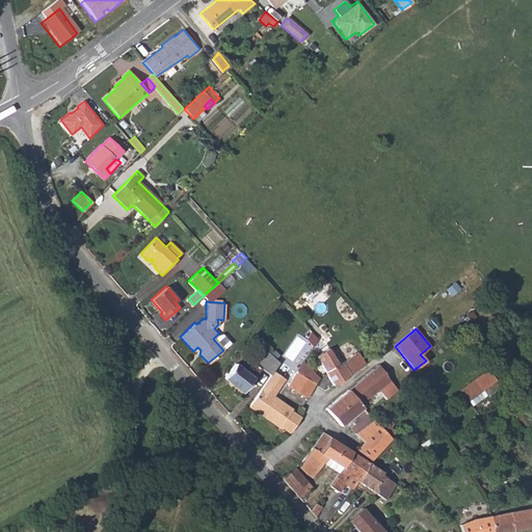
[(307,336),(314,341),(318,336),(311,329),(307,336)]
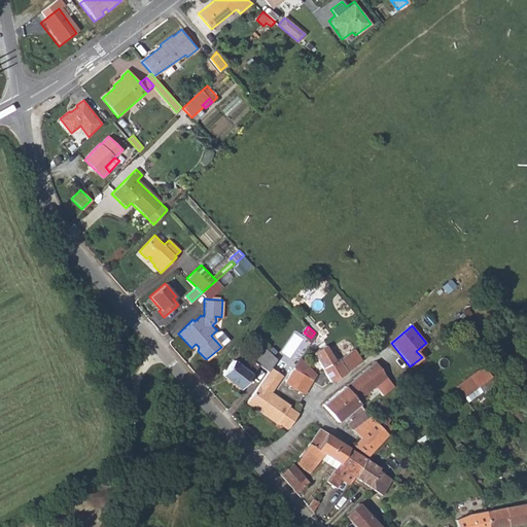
[(322,369),(330,382),(363,360),(356,349),(339,359),(328,342),(313,351),(323,367),(322,369)]
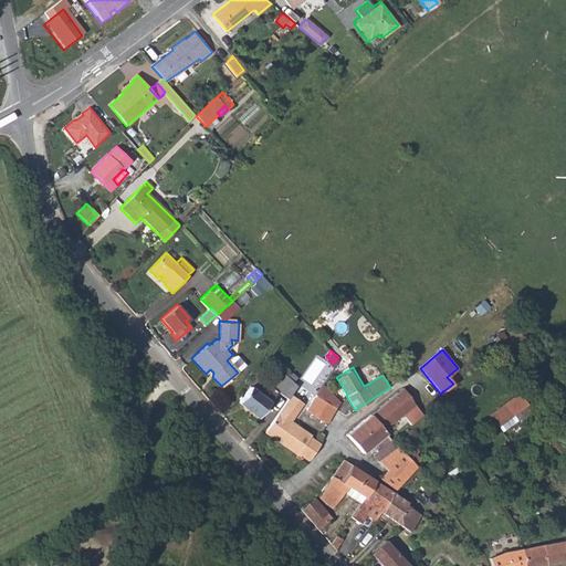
[(272,389),(286,397),(287,395),(295,383),(283,371),(272,389)]
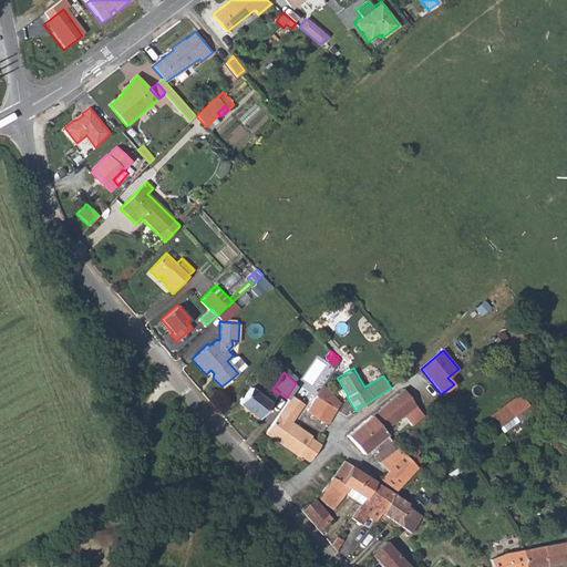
[(341,403),(323,384),(315,397),(337,409),(341,403)]
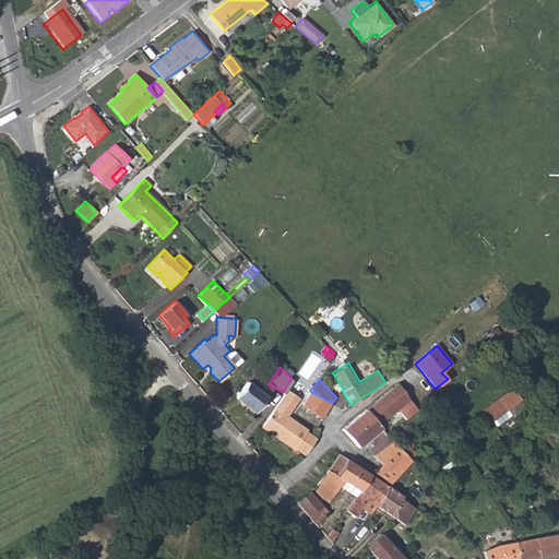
[(265,397),(247,381),(235,395),(253,412),(265,397)]
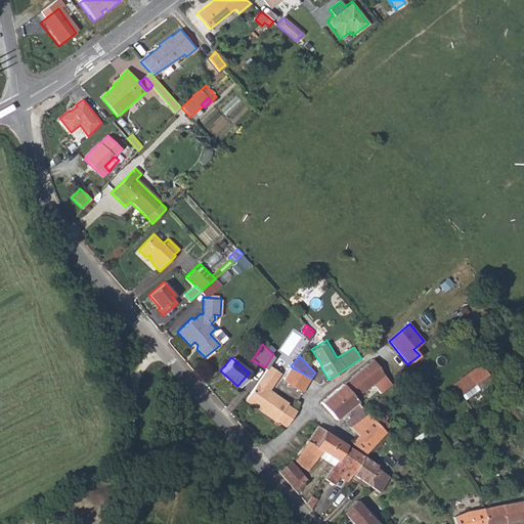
[(390,384),(373,359),(342,385),(352,397),(357,402),(365,396),(367,398),(378,390),(380,392),(390,384)]
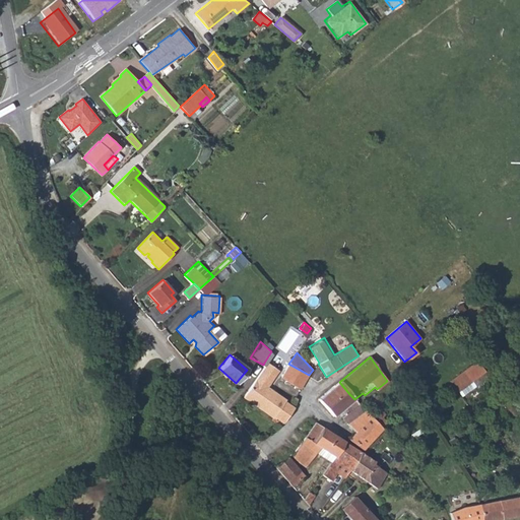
[(477,359),(450,380),(458,390),(485,370),(477,359)]
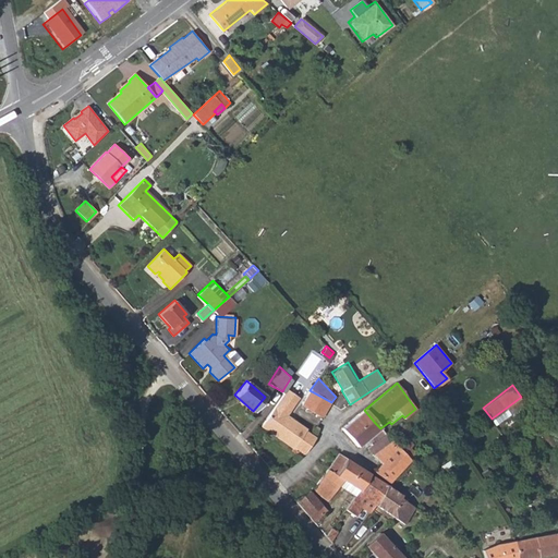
[(274,405),(271,408),(261,425),(259,427),(291,446),(291,445),(302,450),(312,433),(302,427),(303,425),(284,415),(295,397),(283,389),(282,391),(274,405)]
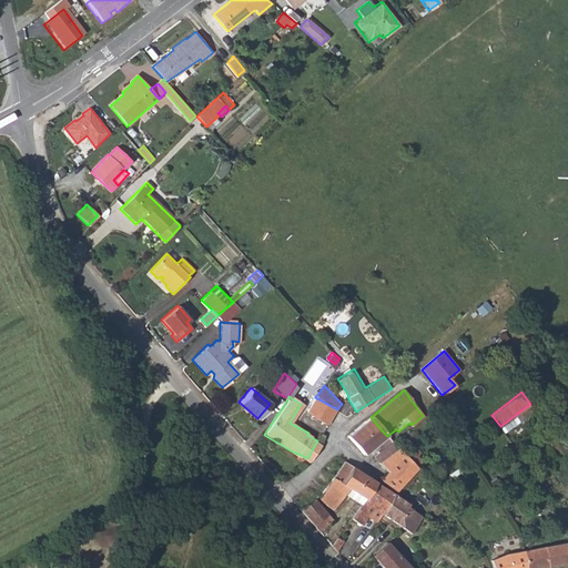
[(307,412),(328,424),(337,409),(315,397),(307,412)]
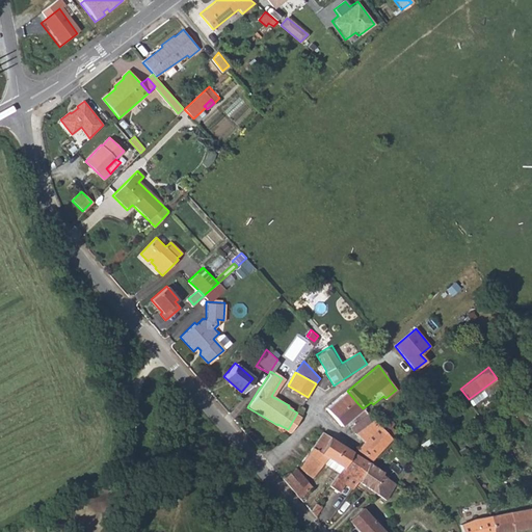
[(355,423),(350,428),(354,434),(373,420),(363,408),(357,403),(347,391),(325,408),(341,426),(345,422),(349,418),(355,423)]
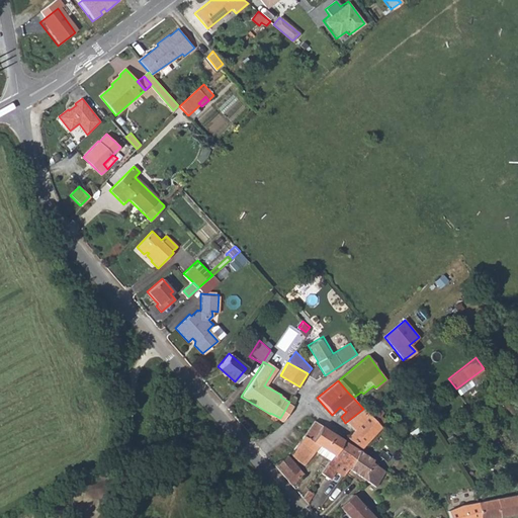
[(473,383),(462,391),(470,403),(477,398),(475,395),(480,392),(473,383)]
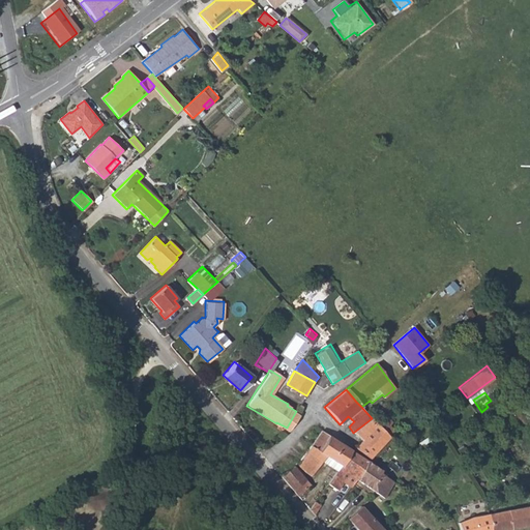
[(383,416),(381,424),(391,428),(394,419),(383,416)]
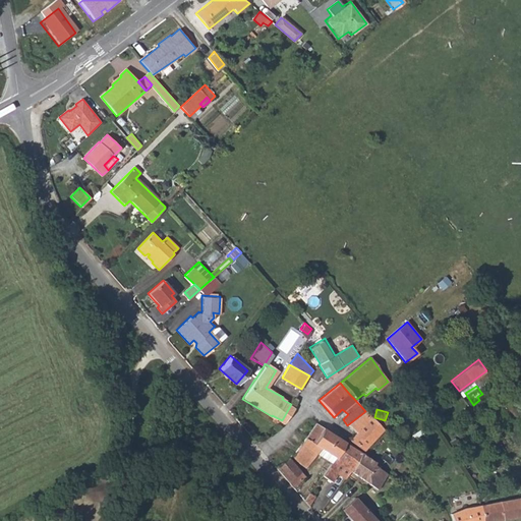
[(363,450),(383,430),(384,429),(370,416),(365,411),(347,425),(356,432),(349,441),(362,449),(363,450)]
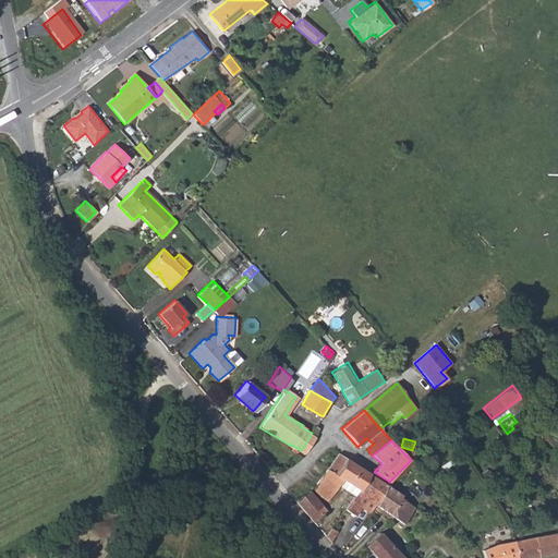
[(338,453),(327,469),(336,474),(346,459),(338,453)]
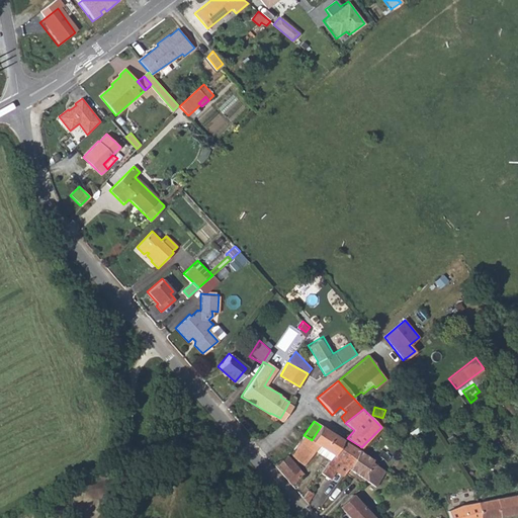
[(319,445),(333,454),(342,440),(321,426),(312,440),(319,445)]
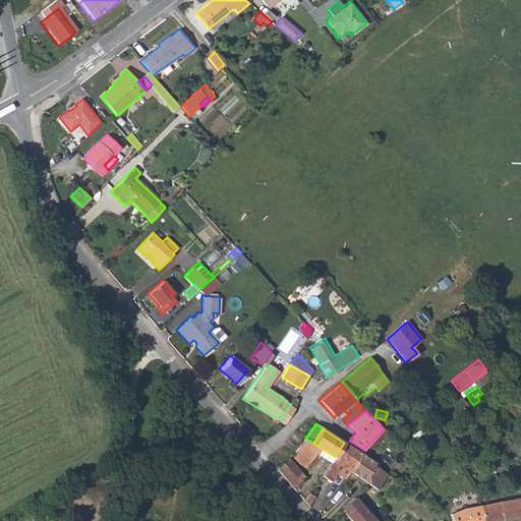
[(307,467),(316,453),(321,448),(313,443),(305,438),(293,456),(307,467)]
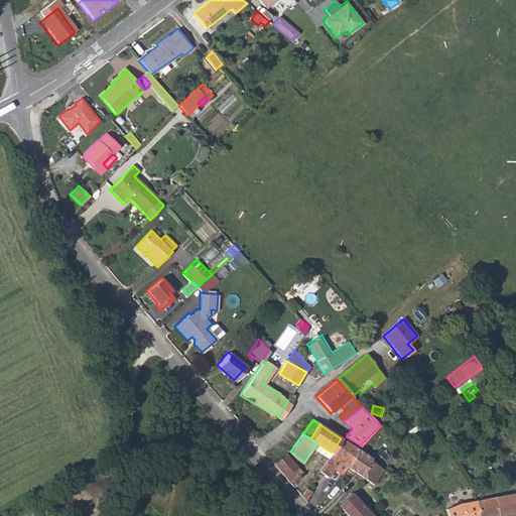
[(334,468),(342,473),(343,471),(346,467),(349,463),(357,447),(341,438),(332,453),(329,458),(319,471),(328,477),(334,468)]
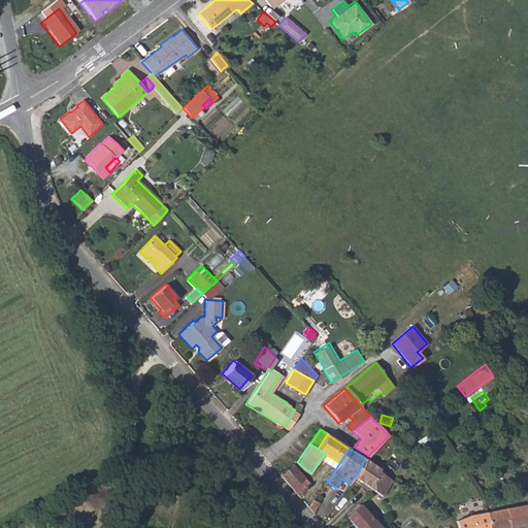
[(321,459),(336,468),(339,463),(325,454),(321,459)]
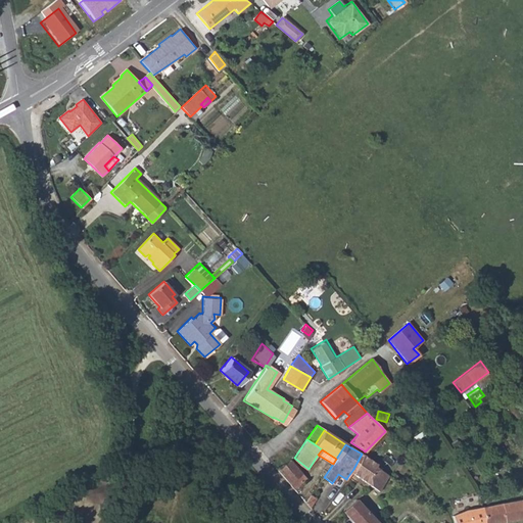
[(362,454),(353,469),(350,473),(365,482),(370,485),(379,491),(386,477),(373,469),(377,463),(375,462),(362,454)]
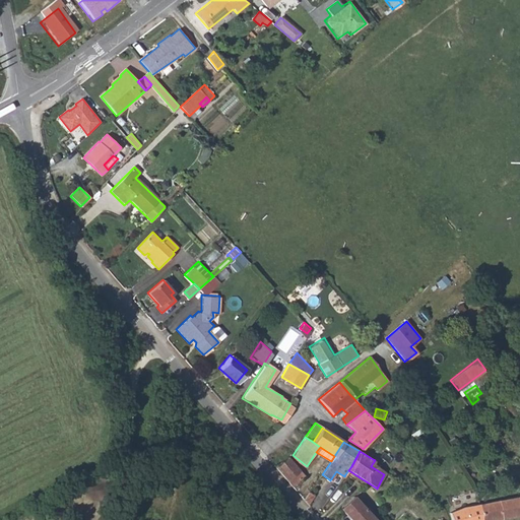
[(305,474),(290,459),(288,457),(275,467),(287,480),(295,474),(299,478),(305,474)]
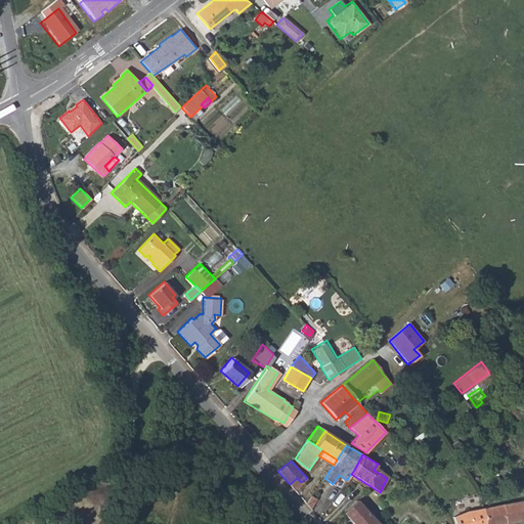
[(413,478),(409,473),(400,481),(403,485),(413,478)]
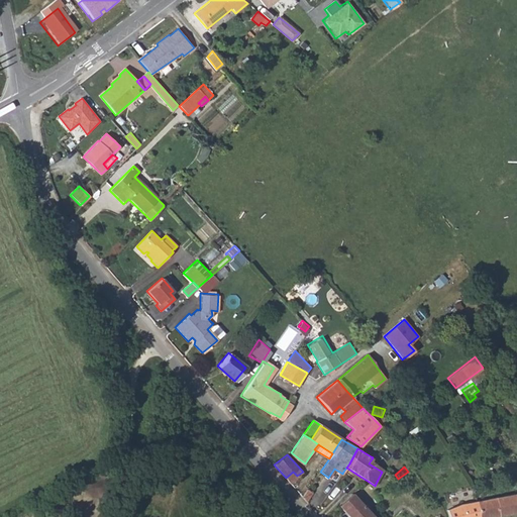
[(290,483),(297,476),(293,472),(286,478),(290,483)]
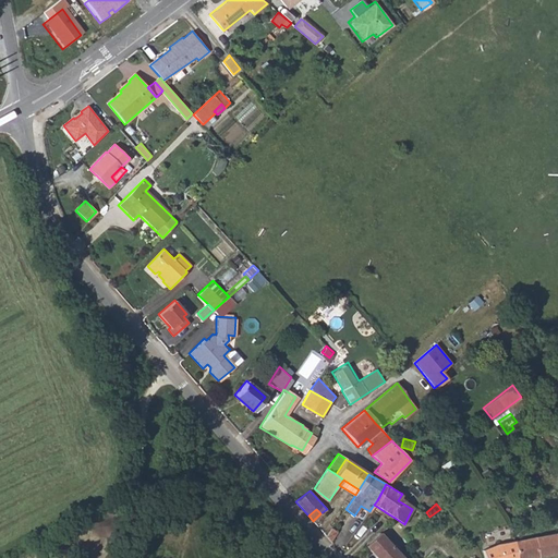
[(448,528),(443,522),(437,528),(441,533),(448,528)]
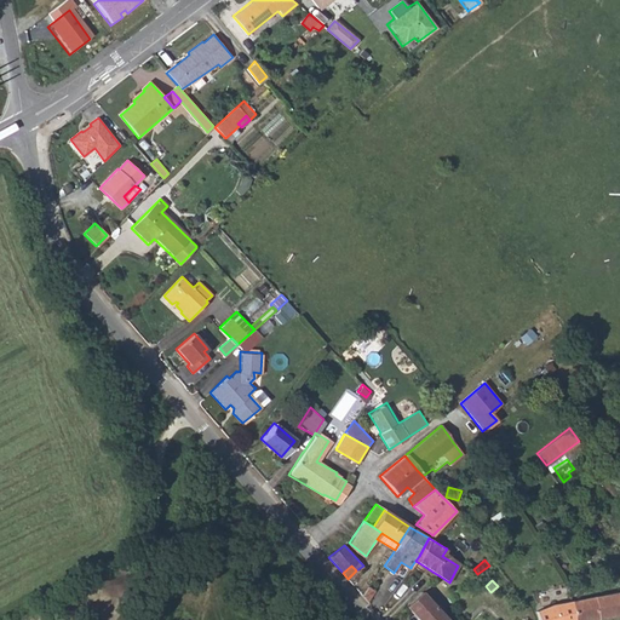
[(598,619),(619,614),(619,590),(572,601),(575,619),(596,619),(597,619),(598,619)]
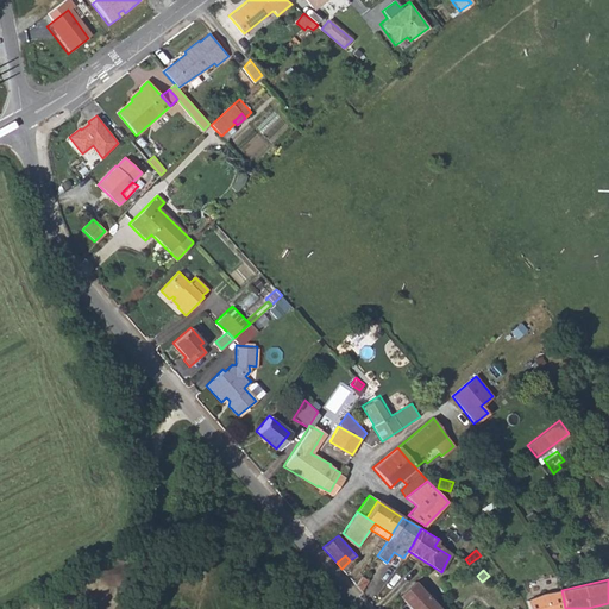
[(399,595),(410,608),(412,608),(428,595),(427,595),(414,581),(399,595)]
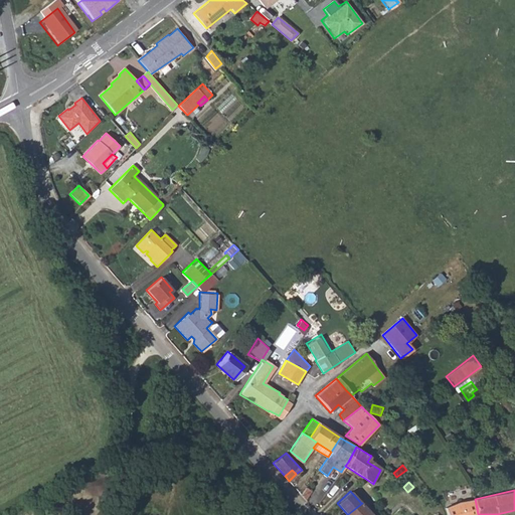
[(447,514),(478,514),(475,499),(465,501),(463,493),(454,496),(455,504),(445,508),(447,514)]
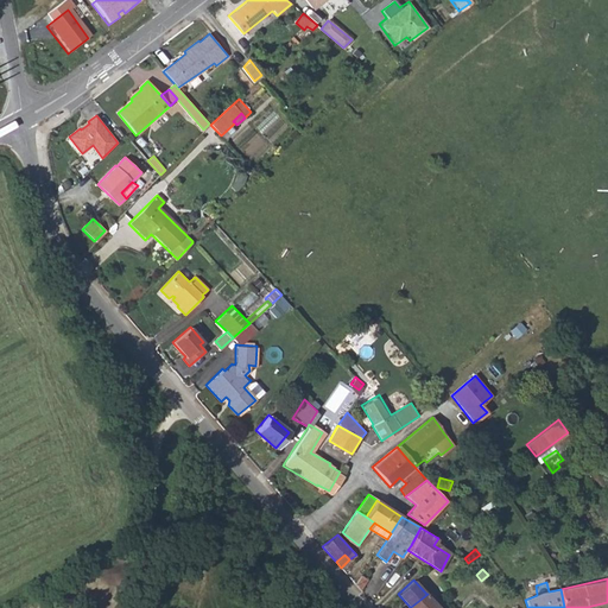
[(439,607),(428,594),(411,607),(439,607)]
